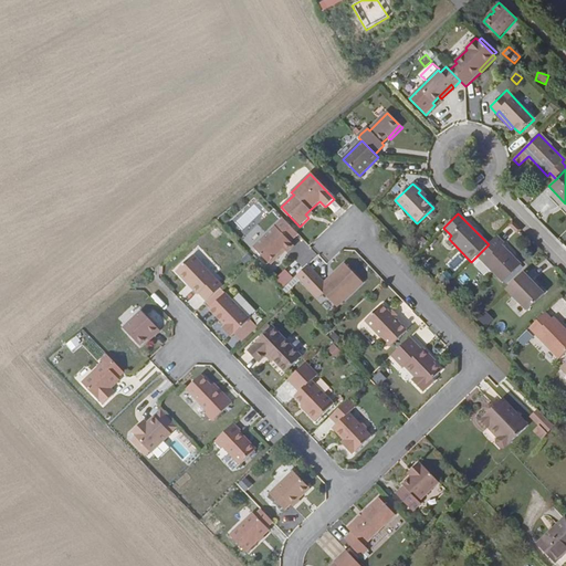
[(299,236),(283,219),(252,248),(268,263),(272,264),(278,259),(278,254),(283,250),(285,252),(286,253),(294,247),(290,242),(299,236)]
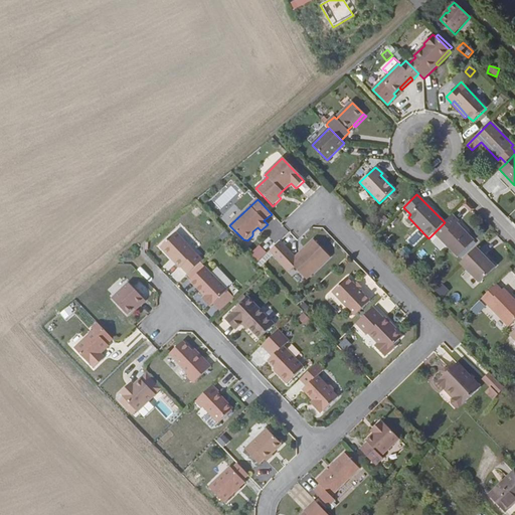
[(445,222),(434,233),(458,258),(474,241),(457,223),(459,221),(452,215),(445,222)]
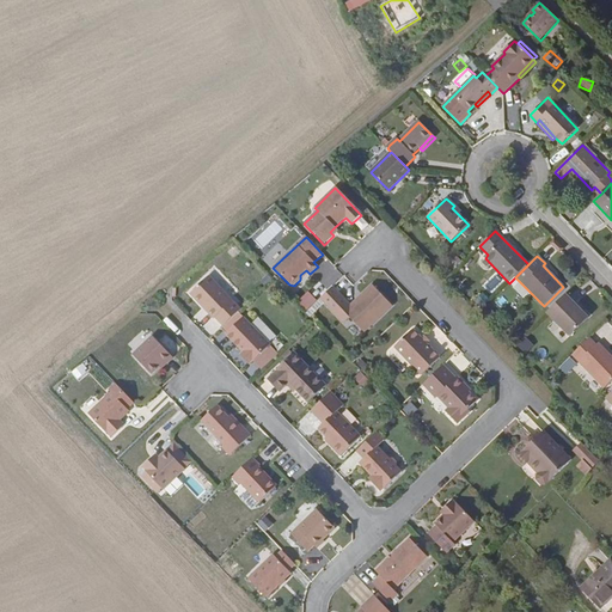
[(268,265),(263,270),(273,280),(276,276),(268,265)]
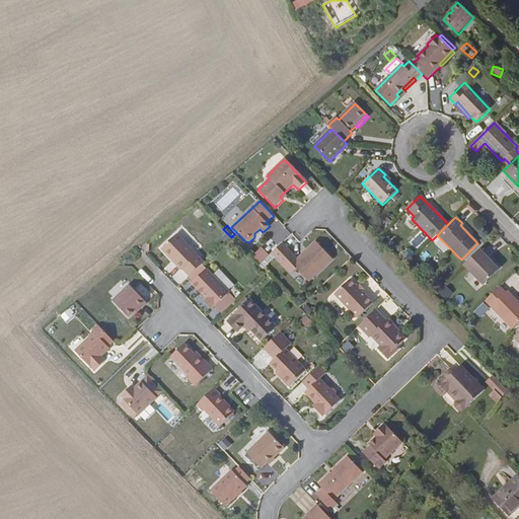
[(182,270),(190,277),(204,264),(176,234),(161,249),(172,262),(173,260),(176,264),(175,265),(181,271),(182,270)]
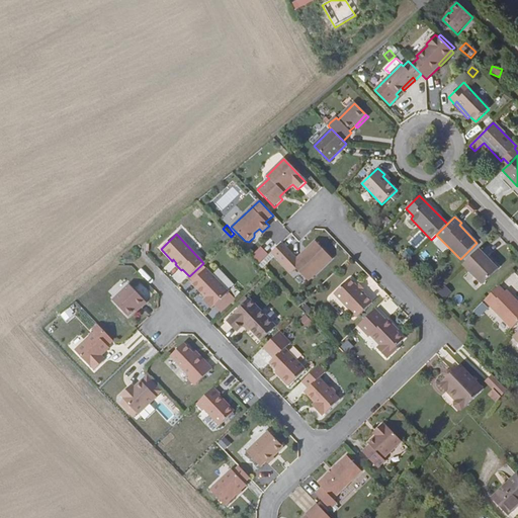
[(231,241),(227,246),(232,251),(237,246),(231,241)]
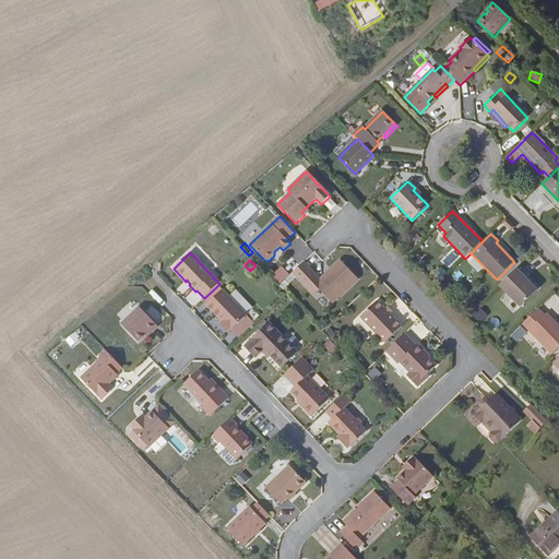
[(293,273),(296,277),(313,297),(320,292),(332,305),(358,280),(340,261),(320,280),(304,262),(293,273)]
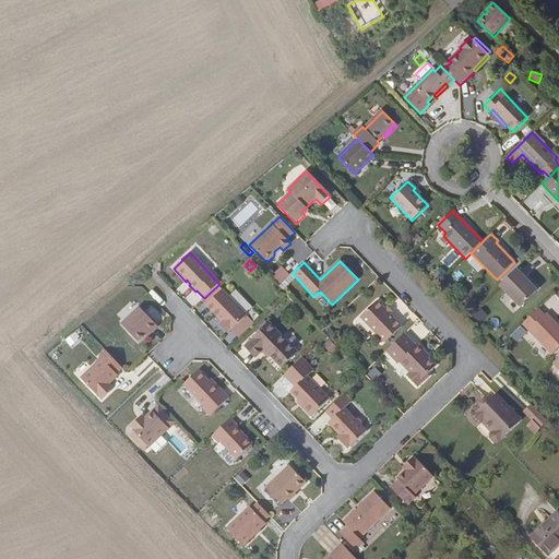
[(275,284),(287,273),(281,265),(269,277),(275,284)]
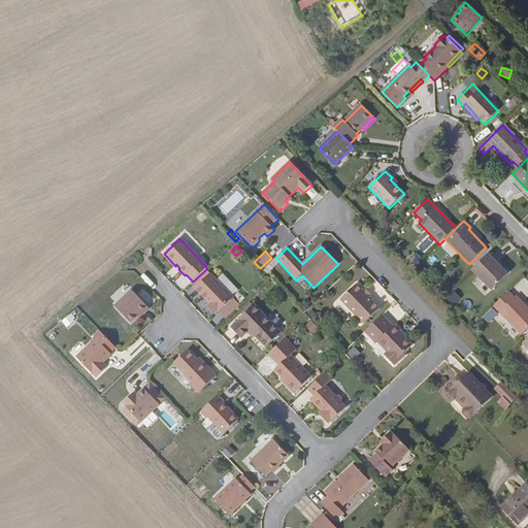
[(417,255),(409,261),(415,266),(422,259),(417,255)]
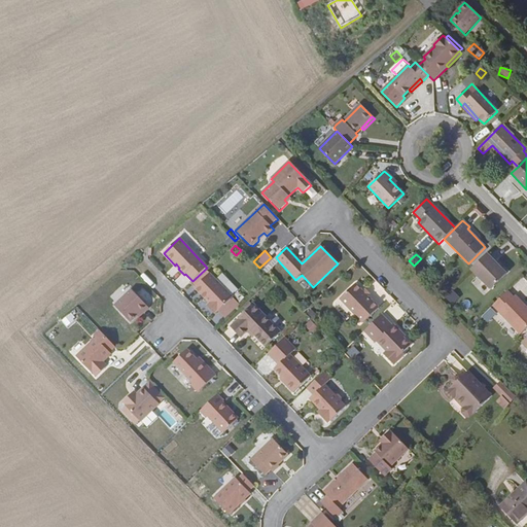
[(506,275),(487,254),(470,270),(491,290),(506,275)]
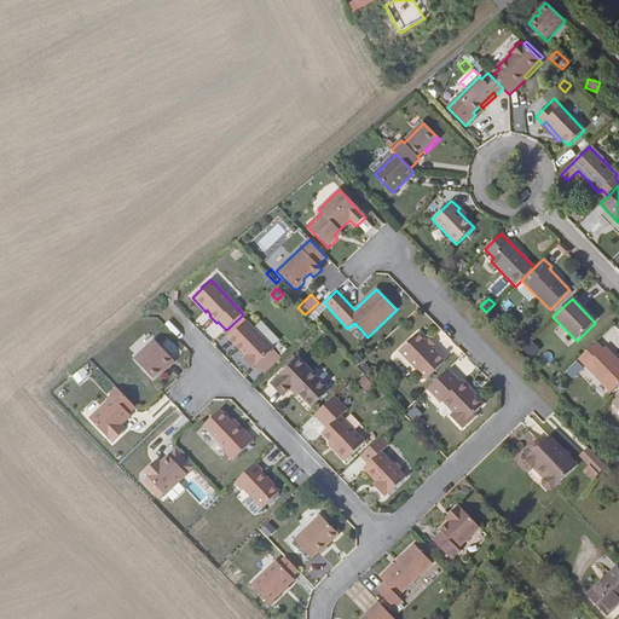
[(324,302),(311,316),(316,319),(328,307),(324,302)]
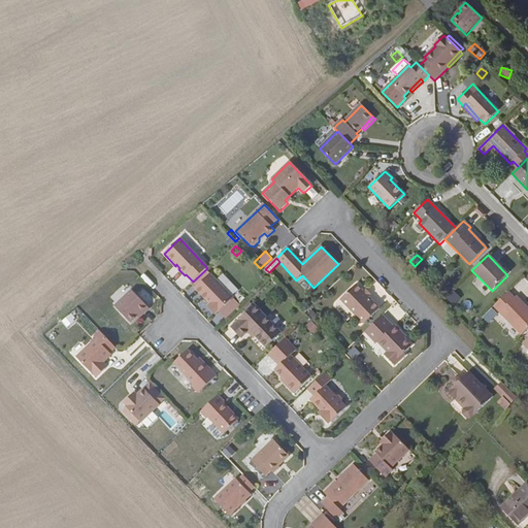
[(425,269),(419,274),(424,279),(430,274),(425,269)]
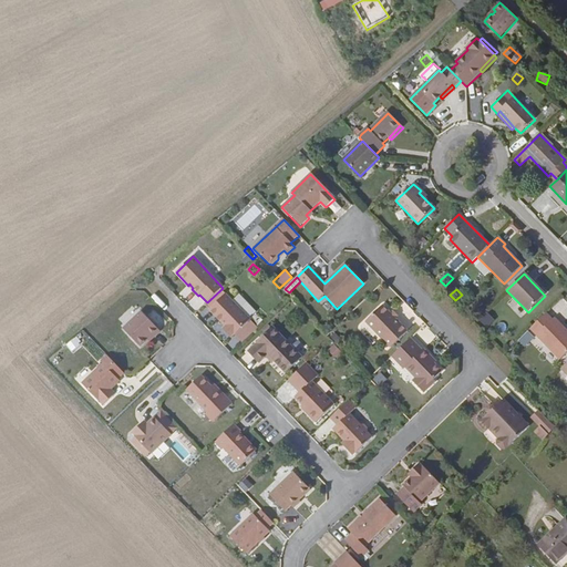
[(249,319),(238,308),(226,295),(209,310),(225,327),(222,330),(230,339),(233,336),(234,337),(250,320),(249,319)]
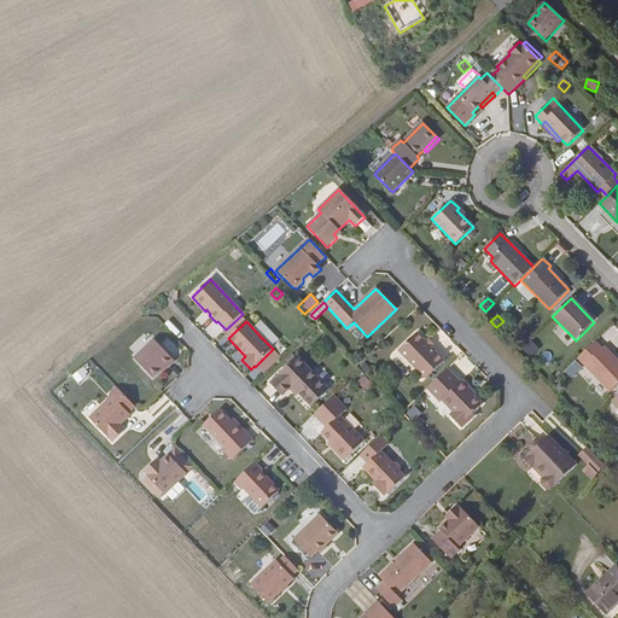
[(267,328),(260,336),(272,348),(279,342),(267,328)]
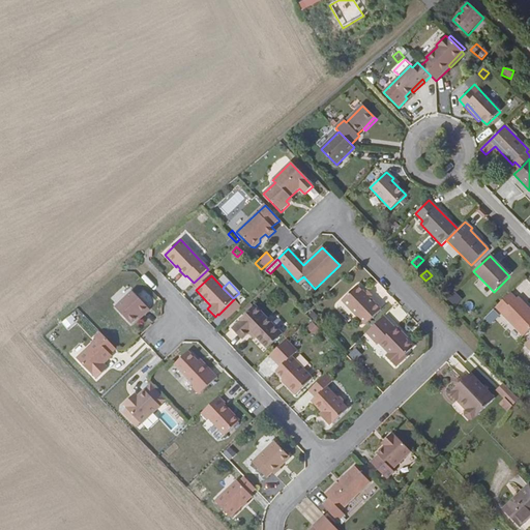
[(370,298),(365,294),(357,286),(342,301),(365,325),(381,311),(370,298)]
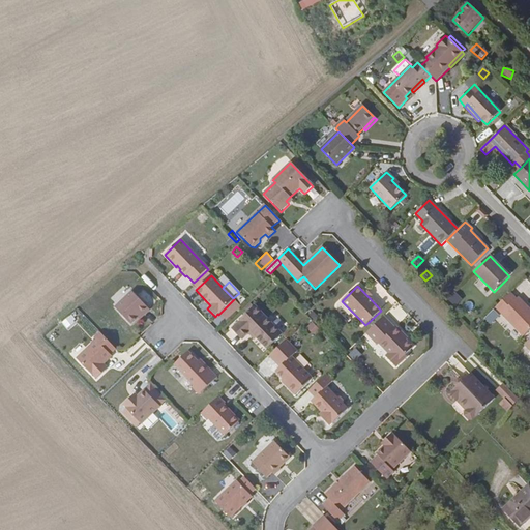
[(141,316),(142,317),(149,311),(131,292),(115,308),(130,325),(138,318),(141,316)]
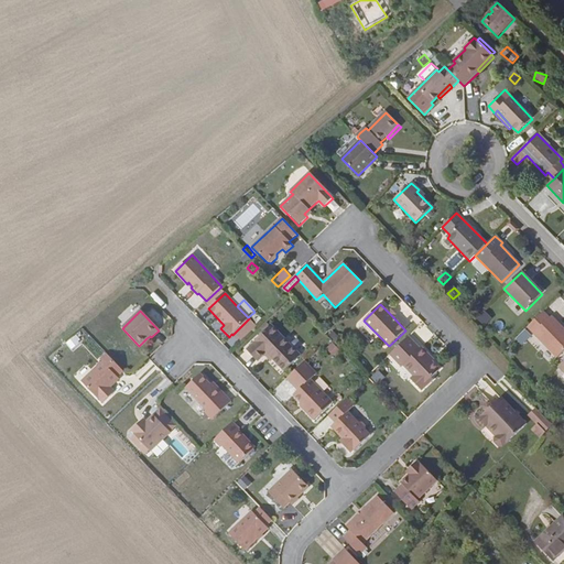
[(484,313),(477,318),(485,326),(490,320),(484,313)]
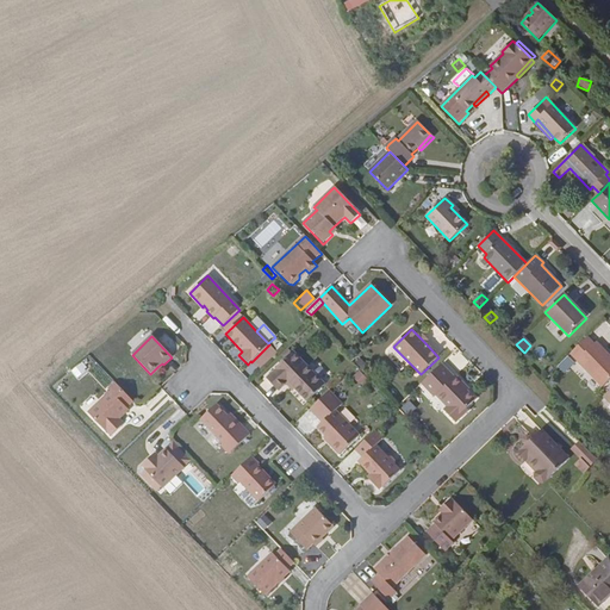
[(593,344),(587,338),(571,354),(603,387),(609,380),(609,356),(596,342),(593,344)]
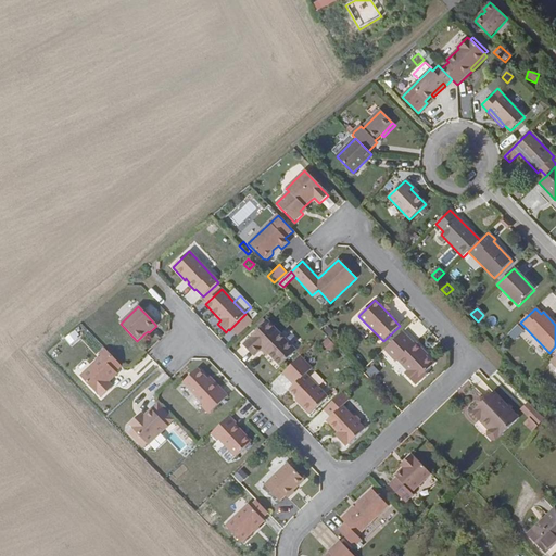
[(267,321),(251,337),(251,338),(243,345),(254,357),(263,349),(280,367),(297,351),(267,321)]
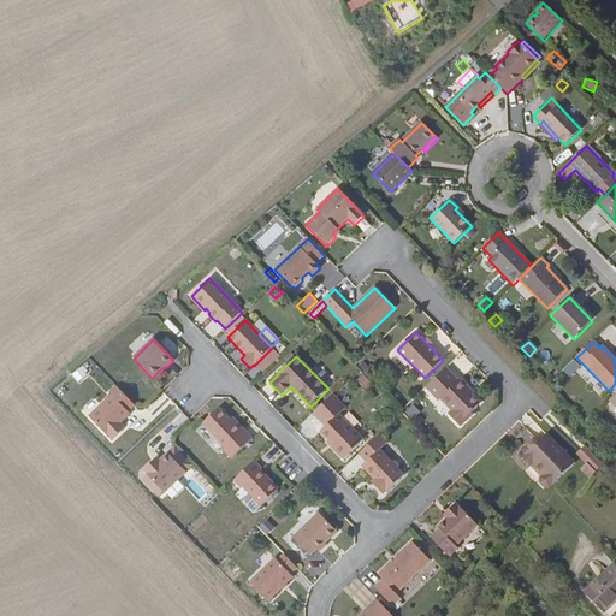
[(573,360),(562,371),(569,378),(580,367),(573,360)]
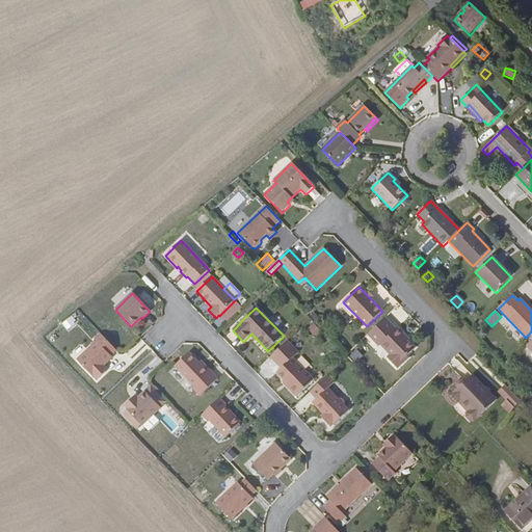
[(314,314),(311,317),(316,322),(319,319),(314,314)]
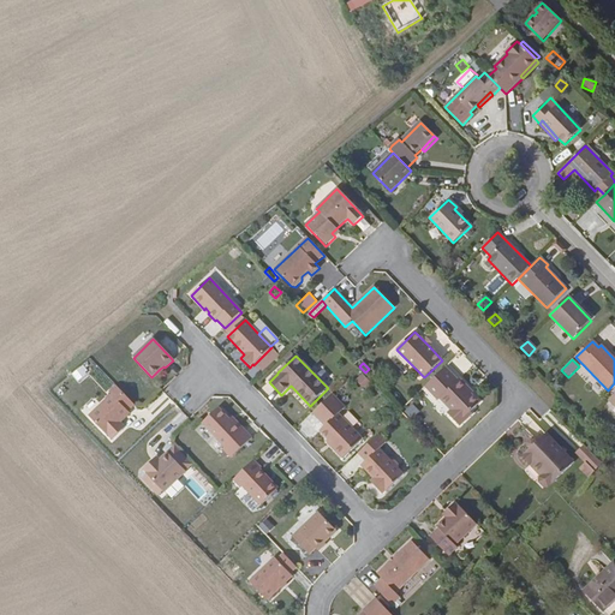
[(85,364),(78,369),(84,376),(91,370),(85,364)]
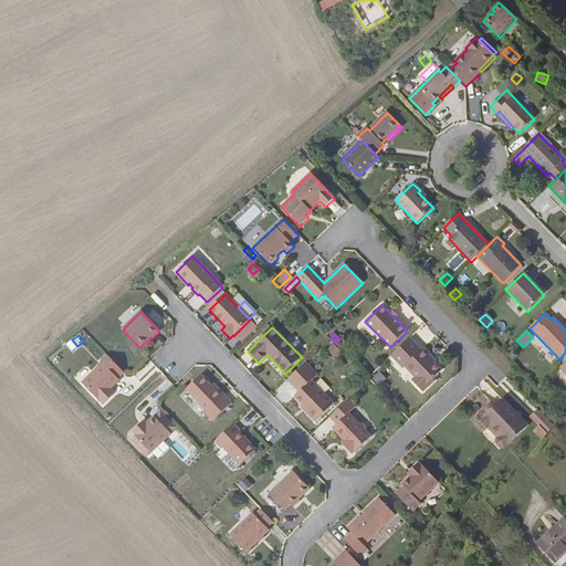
[(421,350),(410,338),(391,356),(404,369),(405,367),(416,378),(413,379),(413,384),(421,391),(426,391),(433,384),(433,379),(441,371),(432,362),(429,358),(430,357),(422,349),(421,350)]
